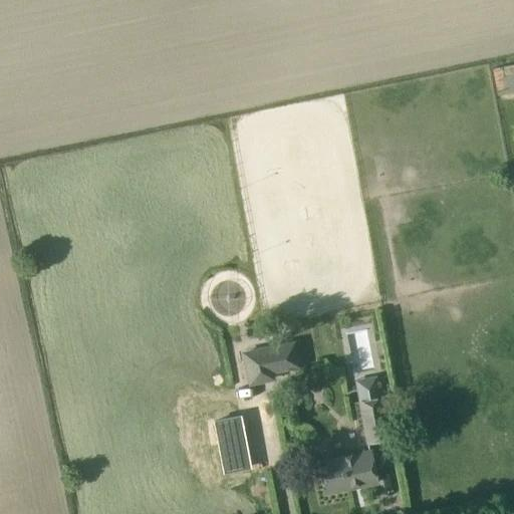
[(513,61),(493,66),(499,93),(513,89),(513,61)]
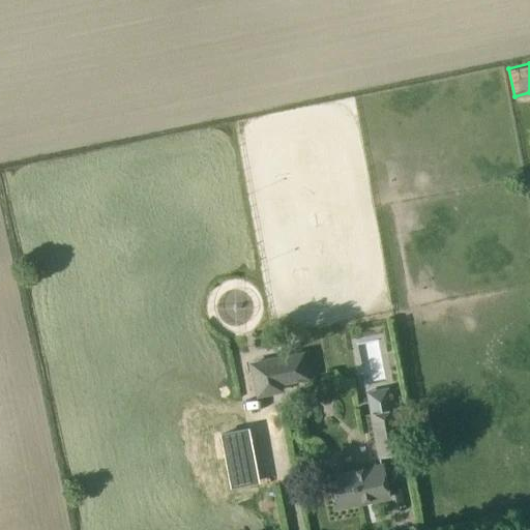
[(307,378),(307,376),(302,352),(249,363),(256,395),(283,390),(281,383),(307,378)]
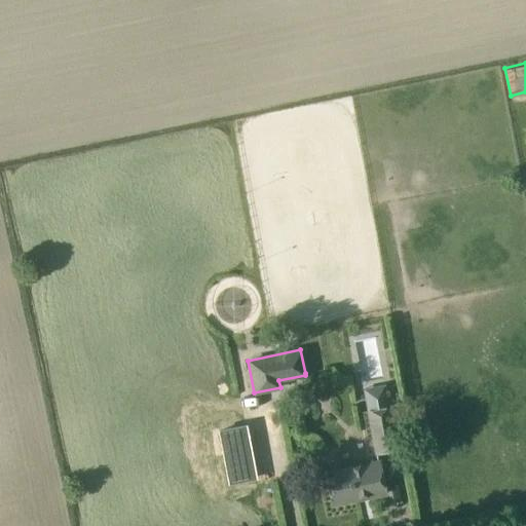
[(383,382),(363,387),(367,408),(387,403),(383,382)]
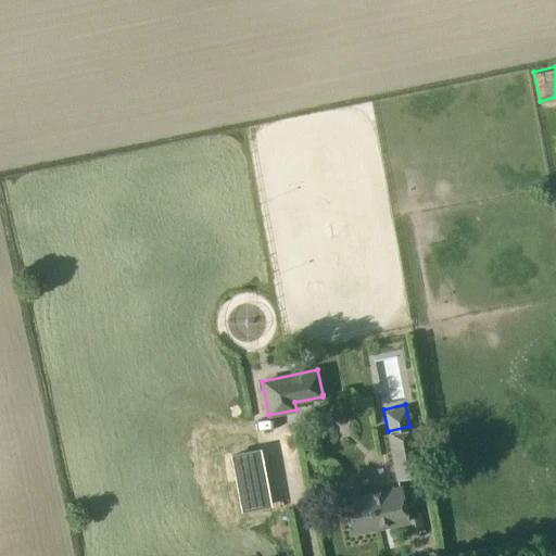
[(412,431),(389,436),(397,480),(420,476),(412,431)]
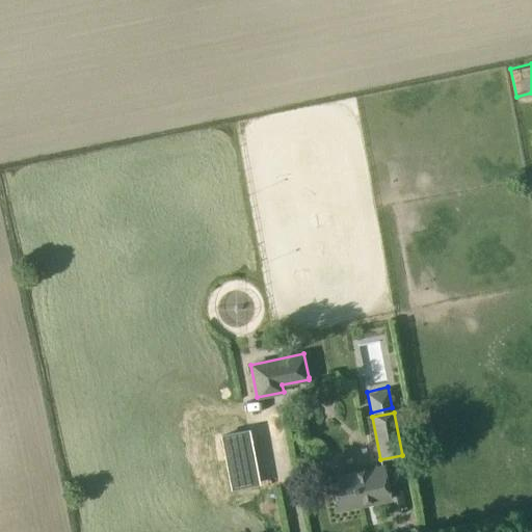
[(383,467),(330,477),(337,510),(390,500),(383,467)]
